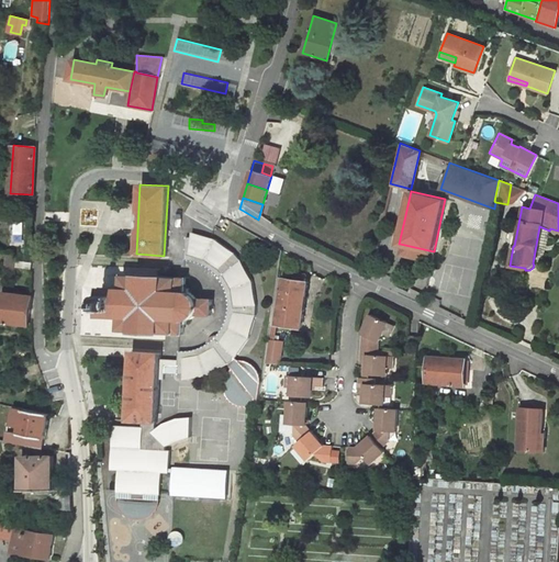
[(223,325),(221,328),(219,330),(214,336),(209,341),(205,344),(199,347),(196,348),(188,349),(180,350),(177,349),(176,358),(158,357),(157,378),(163,378),(163,364),(176,366),(176,373),(181,373),(180,378),(186,378),(197,375),(208,372),(217,368),(226,362),(227,361),(231,358),(234,356),(238,349),(245,340),(249,329),(253,319),(254,308),(254,303),(253,291),(249,281),(245,270),(239,261),(232,253),(224,245),(214,239),(209,237),(199,234),(188,232),(188,236),(183,236),(182,258),(190,259),(197,261),(203,263),(207,266),(210,268),(215,273),(220,279),(223,285),(226,292),(226,295),(227,300),(227,306),(225,317),(223,325)]
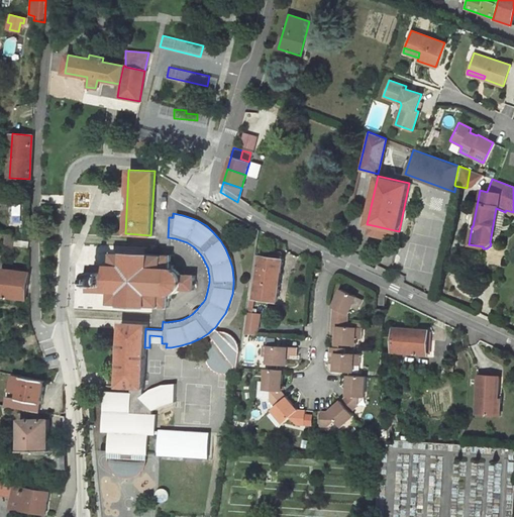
[(368,224),(366,234),(397,241),(399,231),(368,224)]
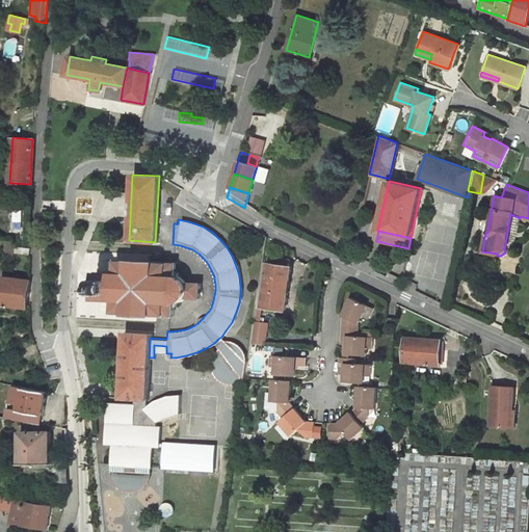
[(254,309),(260,311),(261,307),(283,311),(289,266),(286,266),(287,259),(276,258),(275,265),(261,263),(254,309)]
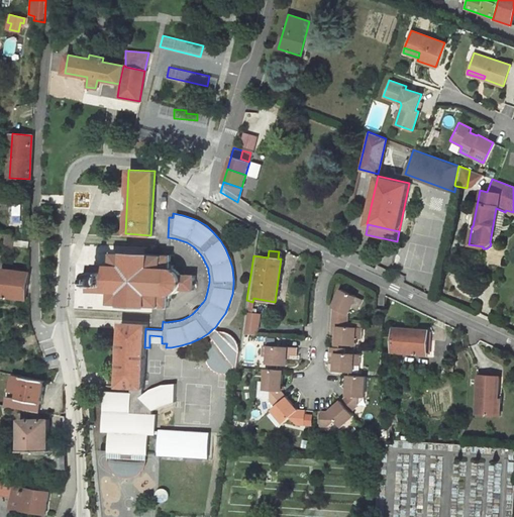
[(170,254),(111,251),(110,265),(92,264),(91,290),(108,291),(108,304),(167,308),(168,294),(171,294),(175,293),(177,291),(179,289),(193,290),(194,275),(183,274),(182,273),(179,271),(174,268),(170,268),(170,254)]
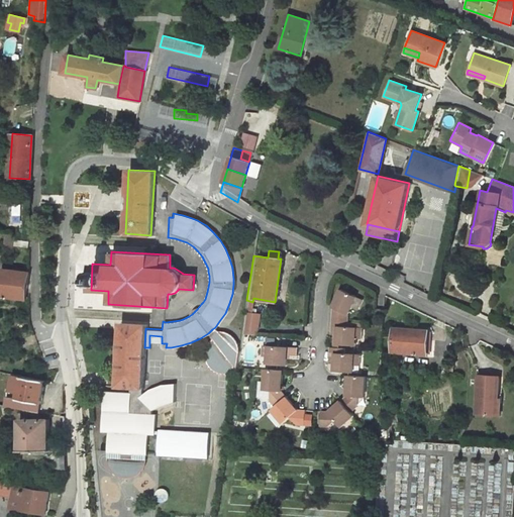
[(390,272),(375,266),(374,269),(389,276),(390,272)]
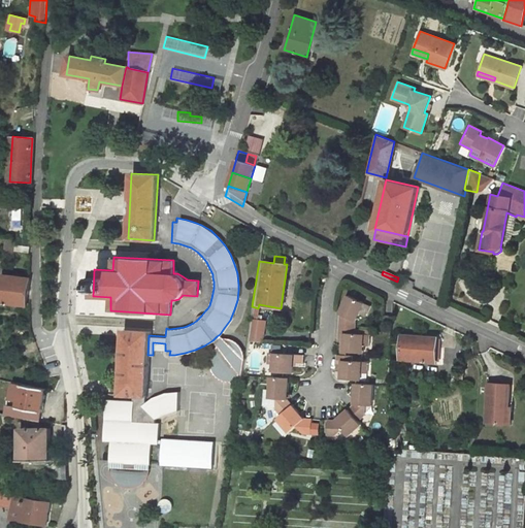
[(0,301),(25,305),(29,278),(1,274),(0,281),(0,301)]
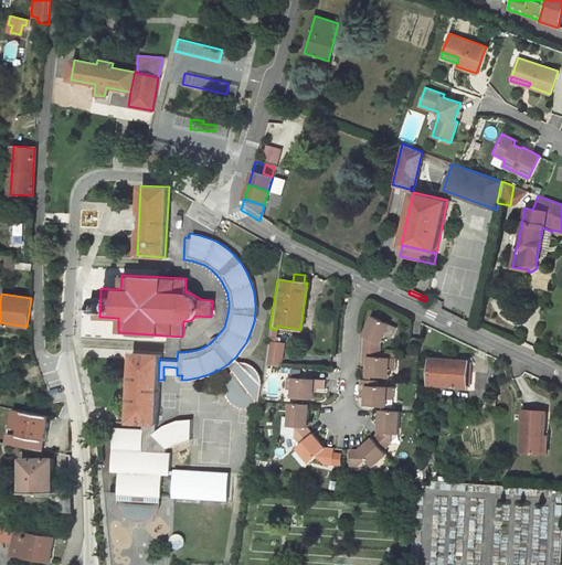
[(379,341),(382,333),(388,336),(393,324),(370,313),(360,336),(359,350),(375,351),(378,351),(379,341)]
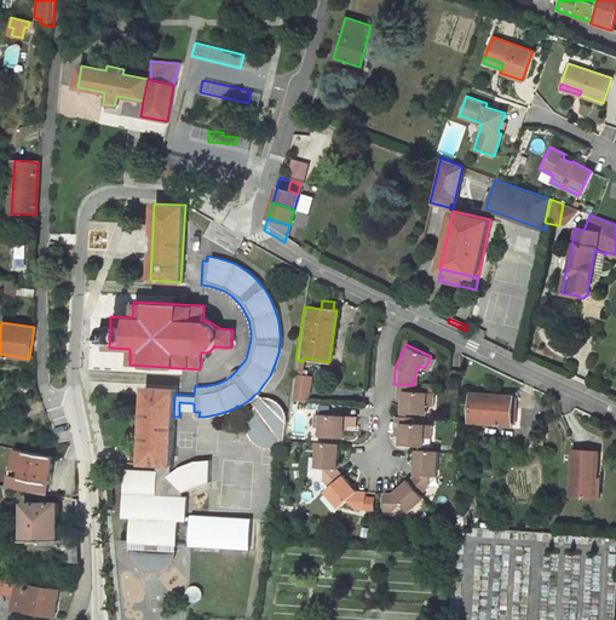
[(447,380),(456,382),(458,369),(448,368),(447,380)]
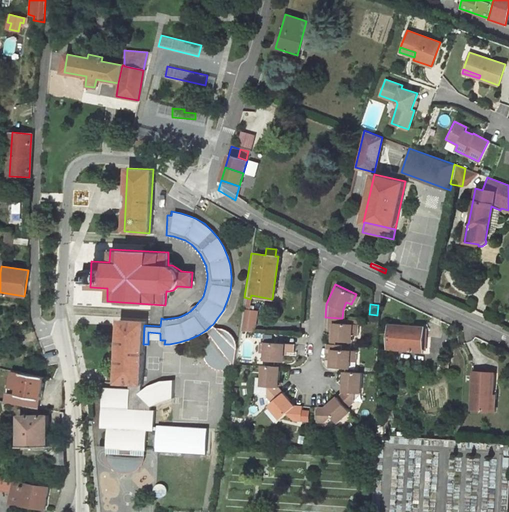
[(242,309),(239,330),(253,331),(256,312),(248,310),(242,309)]
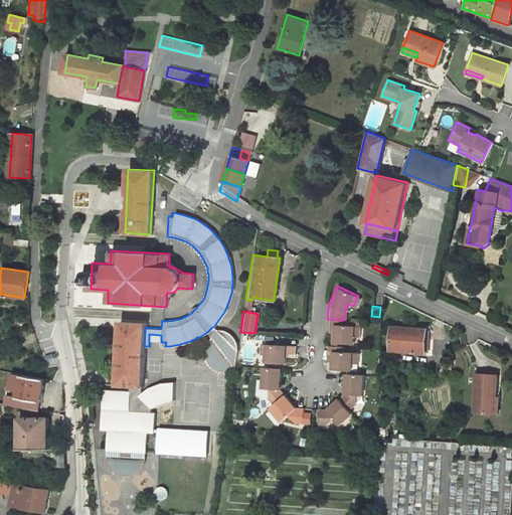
[(332,342),(351,343),(351,337),(357,338),(358,326),(342,325),(342,320),(327,319),(327,332),(333,333),(332,342)]
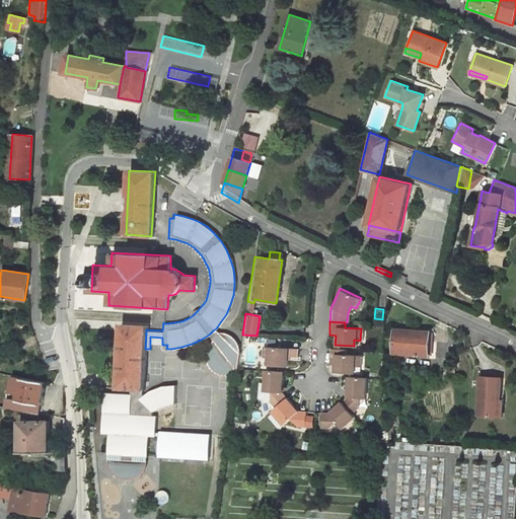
[(146,329),(146,325),(120,324),(117,388),(130,389),(141,390),(143,390),(145,349),(146,329)]
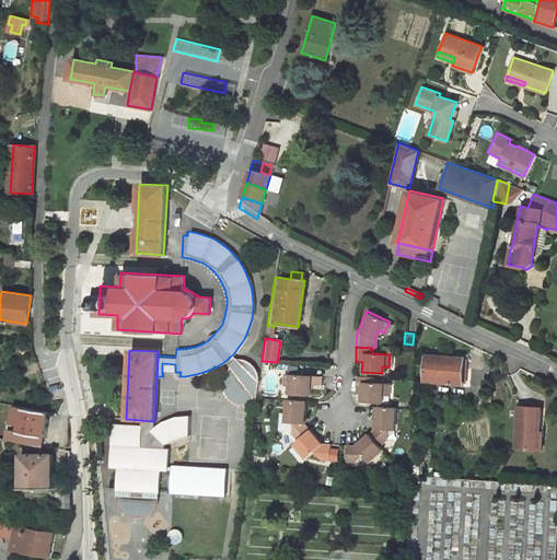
[(219,386),(220,391),(220,392),(222,396),(225,400),(231,404),(235,405),(241,406),(246,405),(252,403),(256,398),(258,384),(258,381),(257,376),(255,371),(252,366),(248,363),(243,361),(238,359),(233,354),(230,357),(227,360),(225,361),(230,366),(227,368),(224,370),(221,375),(219,381),(219,386)]
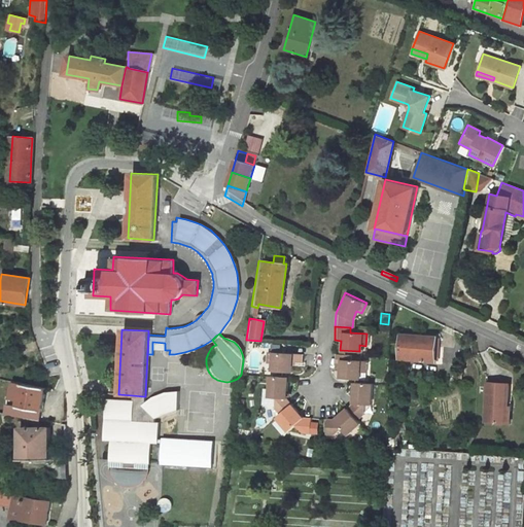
[(417,338),(398,337),(397,358),(433,360),(434,338),(417,337),(417,338)]
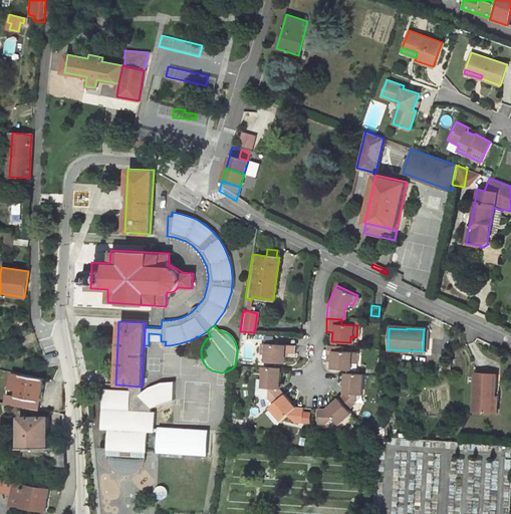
[(263,360),(282,362),(283,353),(292,354),(292,344),(259,342),(258,353),(264,353),(263,360)]
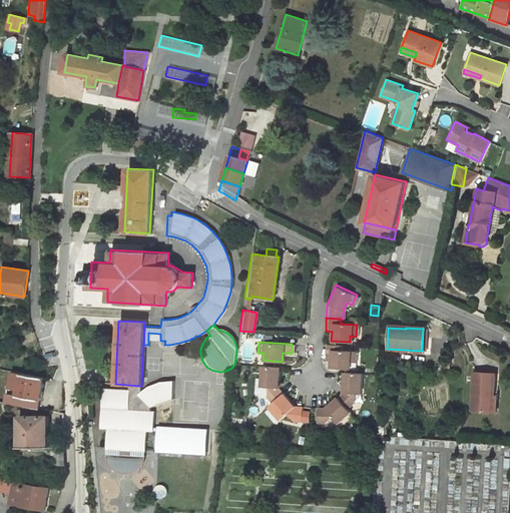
[(355,351),(340,349),(340,345),(325,344),(324,358),(330,358),(330,367),(348,368),(349,361),(355,362),(355,351)]
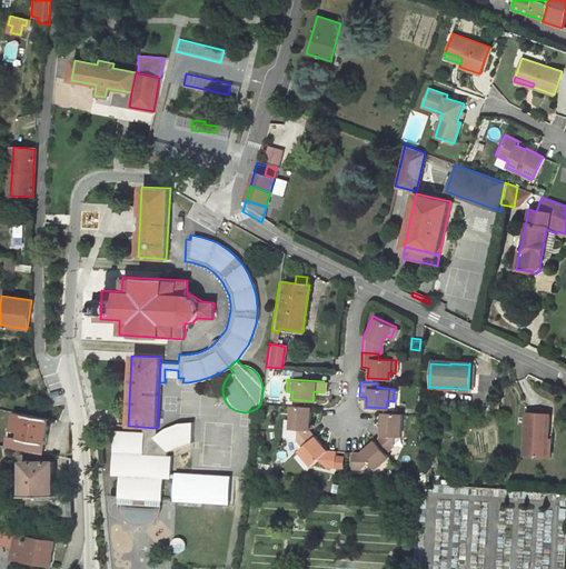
[(290,406),(289,429),(296,429),(295,441),(300,447),(313,436),(308,430),(309,407),(290,406)]
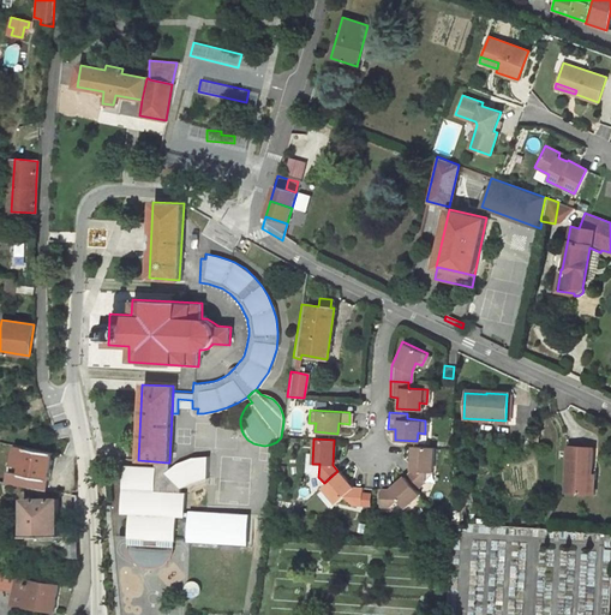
[(409,445),(408,469),(402,475),(414,489),(420,484),(420,470),(430,470),(431,446),(409,445)]
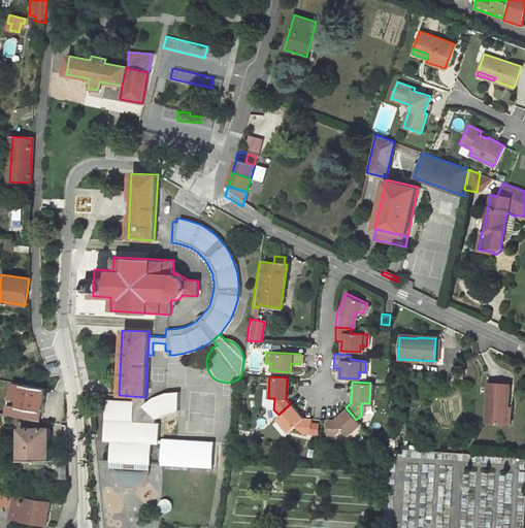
[(507,406),(509,384),(487,383),(485,422),(502,423),(503,406),(507,406)]
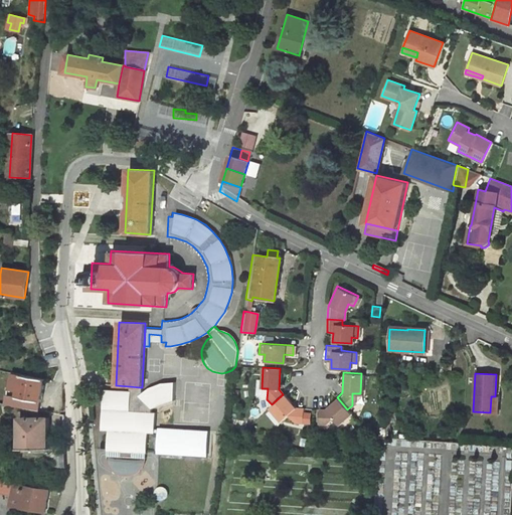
[(44,378),(21,374),(17,396),(6,393),(4,402),(38,409),(44,378)]
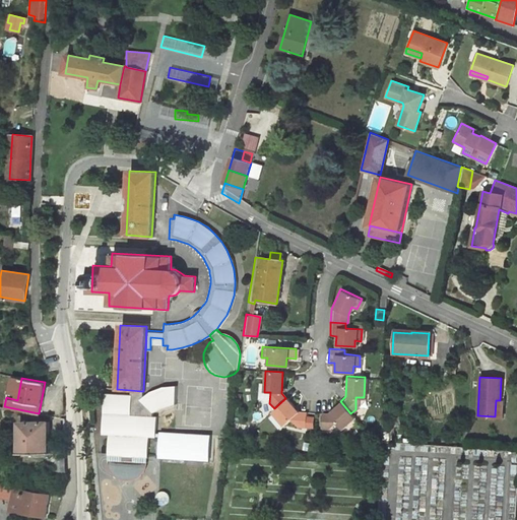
[(129,396),(104,394),(101,436),(108,437),(106,456),(119,457),(131,458),(144,459),(146,439),(153,440),(153,439),(153,434),(154,417),(149,417),(150,414),(175,404),(176,385),(164,386),(149,392),(142,399),(141,397),(141,391),(130,390),(129,396)]
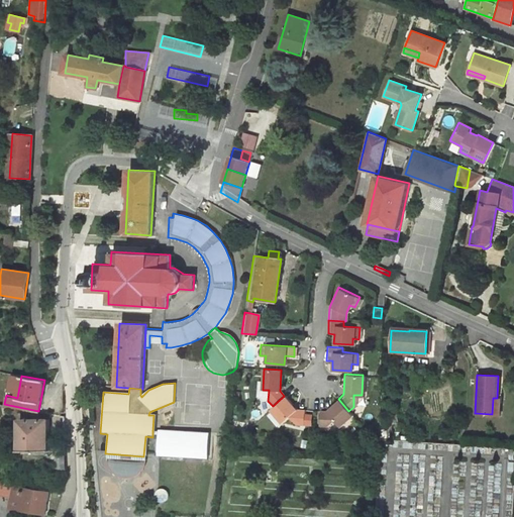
[(269,409),(283,426),(288,420),(292,425),(302,426),(303,409),(295,409),(284,396),(273,406),(269,409)]
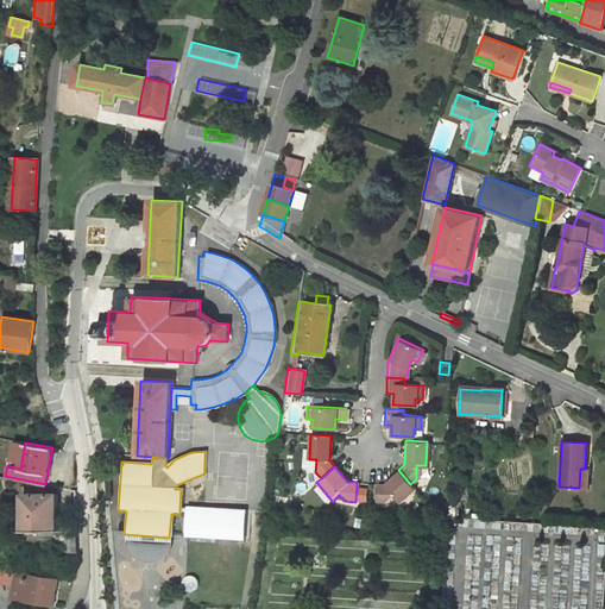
[(398,470),(383,484),(375,483),(373,503),(382,503),(389,497),(395,503),(413,488),(410,484),(398,470)]
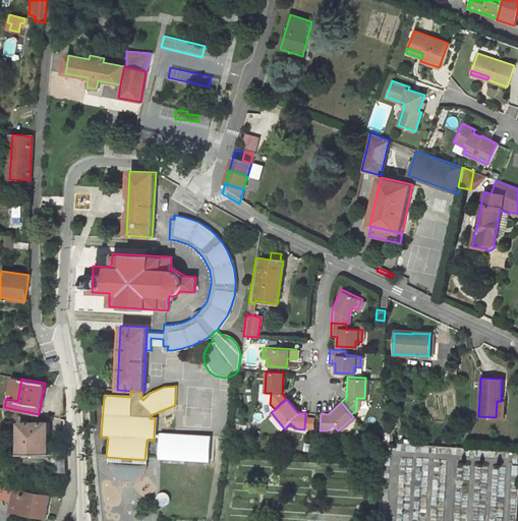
[(19,454),(48,454),(47,422),(18,422),(19,454)]
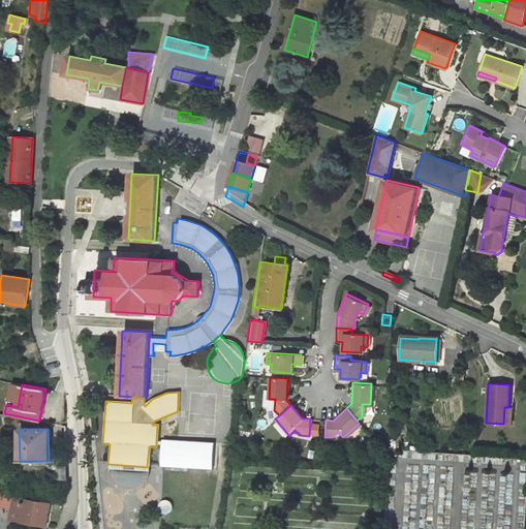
[(160,446),(158,467),(210,470),(212,443),(160,440),(160,442),(156,441),(156,446),(160,446)]
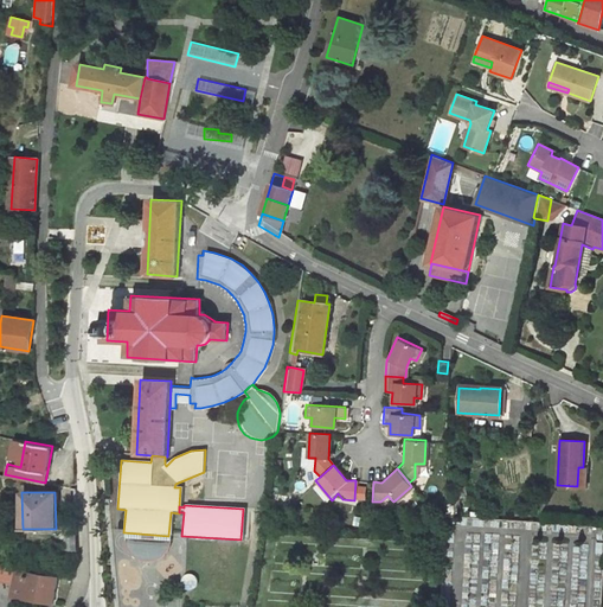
[(138,562),(140,563),(142,563),(146,563),(152,563),(154,562),(158,560),(161,558),(164,555),(167,549),(168,542),(153,541),(153,535),(139,534),(139,540),(123,538),(123,544),(124,548),(127,554),(133,560),(138,562)]
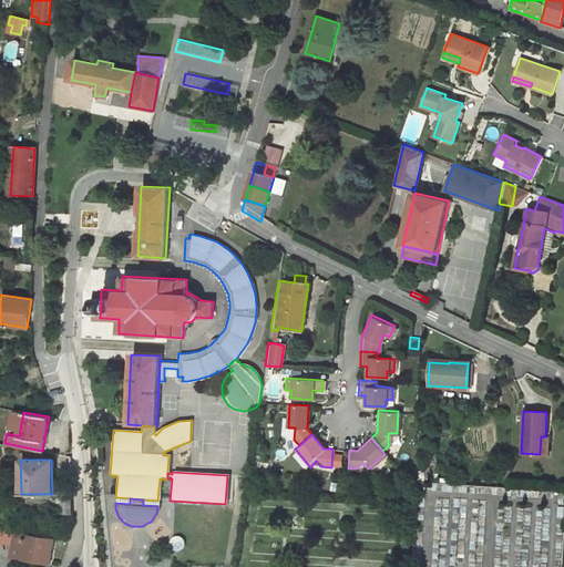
[(69,500),(60,500),(60,513),(69,514),(69,500)]
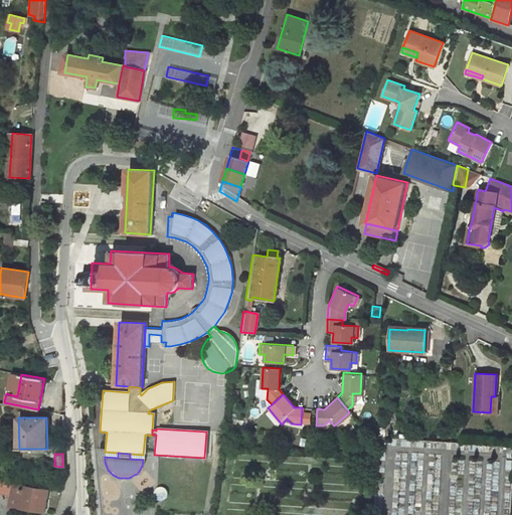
[(0,492),(11,494),(10,503),(21,505),(21,507),(42,511),(46,490),(13,484),(14,482),(0,479),(0,492)]
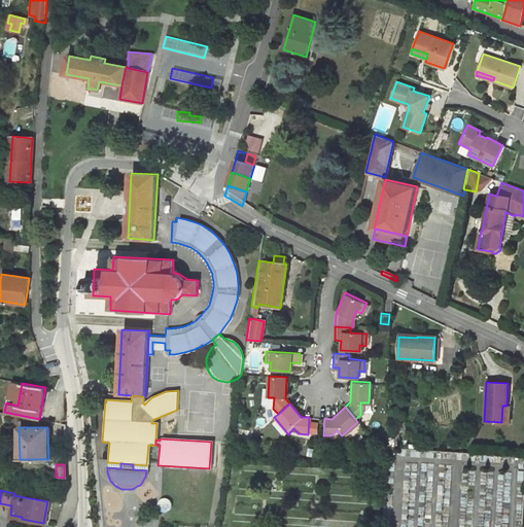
[(156,500),(155,501),(155,510),(156,512),(158,513),(161,513),(162,513),(164,512),(165,511),(166,508),(167,506),(166,504),(166,502),(163,500),(160,499),(156,500)]
